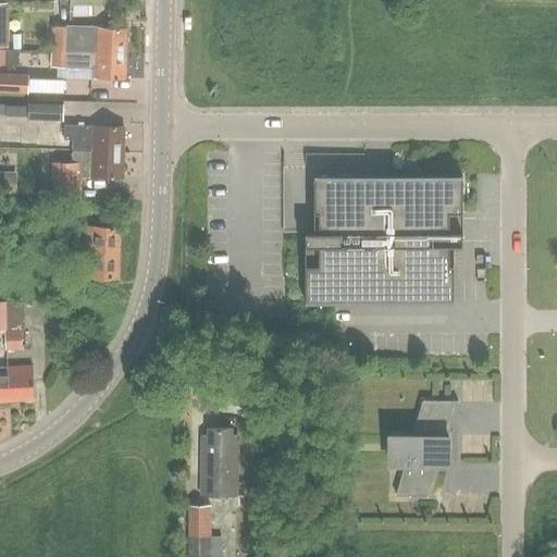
[(0,3),(0,48),(9,48),(9,4),(0,3)]
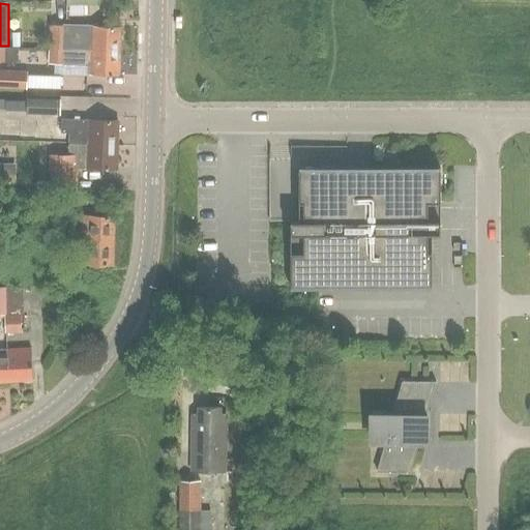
[(50,40),(50,50),(67,50),(88,51),(120,52),(121,27),(51,25),(50,34),(50,40)]
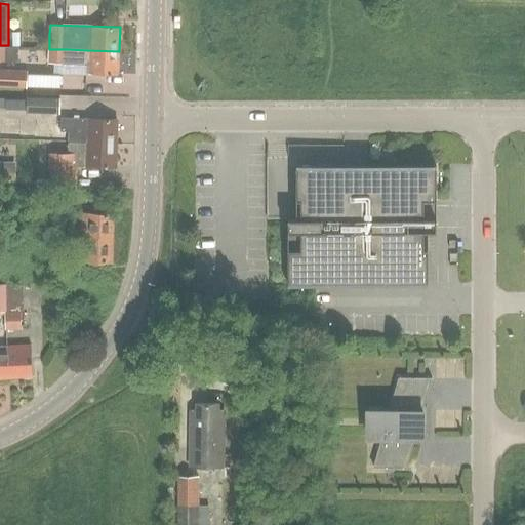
[(4,48),(4,64),(17,64),(18,48),(4,48)]
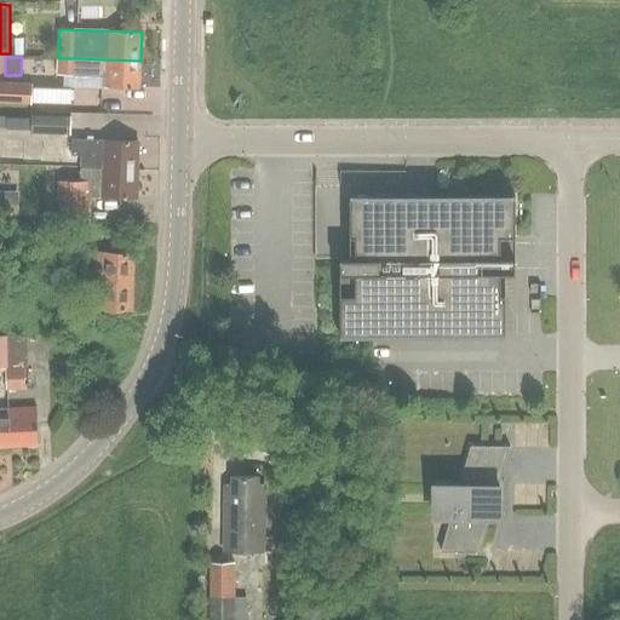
[(58,58),(57,75),(78,76),(102,76),(102,87),(139,89),(141,61),(103,59),(79,58),(58,58)]
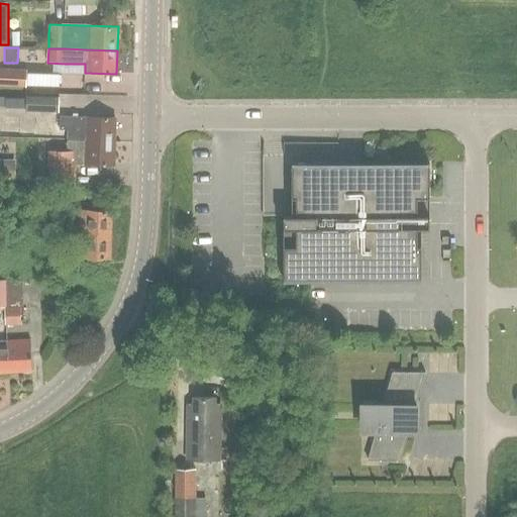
[(0,68),(0,85),(25,87),(26,69),(0,68)]
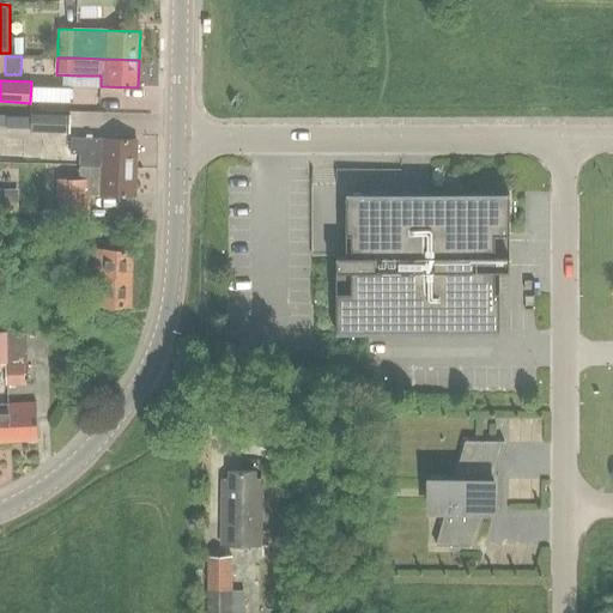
[(31,129),(31,132),(70,133),(70,115),(31,114),(31,117),(31,129)]
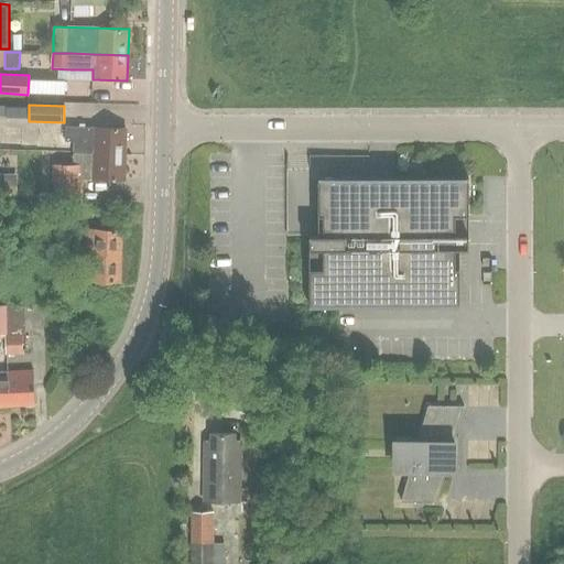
[(74,153),(125,155),(126,129),(65,128),(65,142),(74,142),(74,153)]
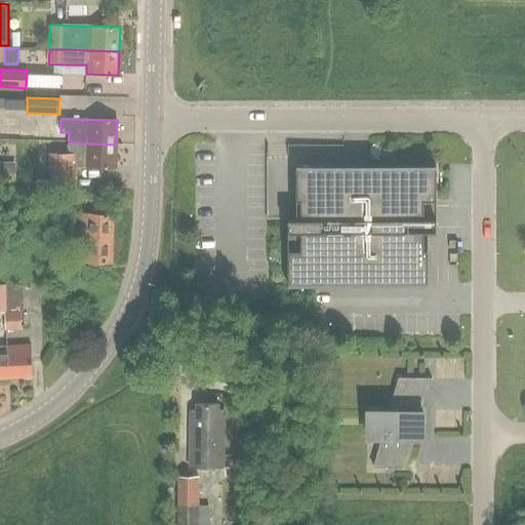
[(115,168),(116,145),(69,143),(68,155),(50,154),(49,180),(38,180),(37,190),(76,191),(77,167),(115,168)]
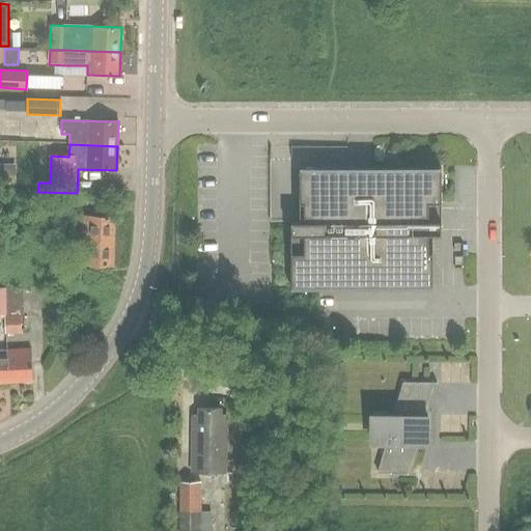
[(0,165),(0,184),(17,184),(16,165),(0,165)]
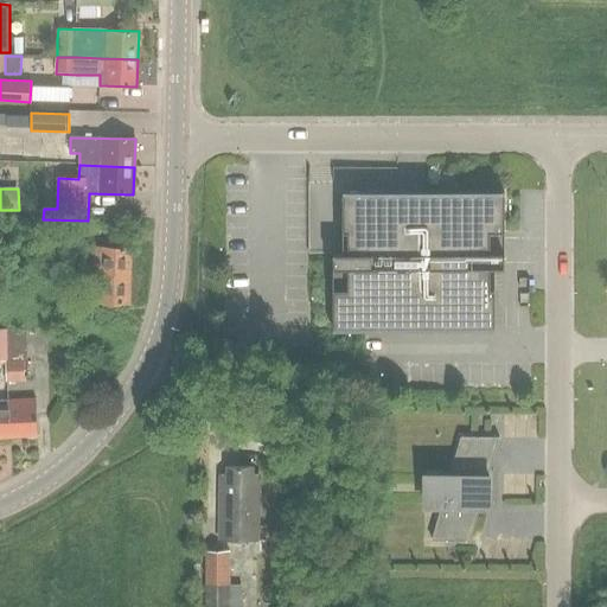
[(504,269),(504,192),(343,192),(343,234),(347,234),(347,254),(333,254),(333,331),(496,331),(496,289),(490,289),(490,269),(504,269)]
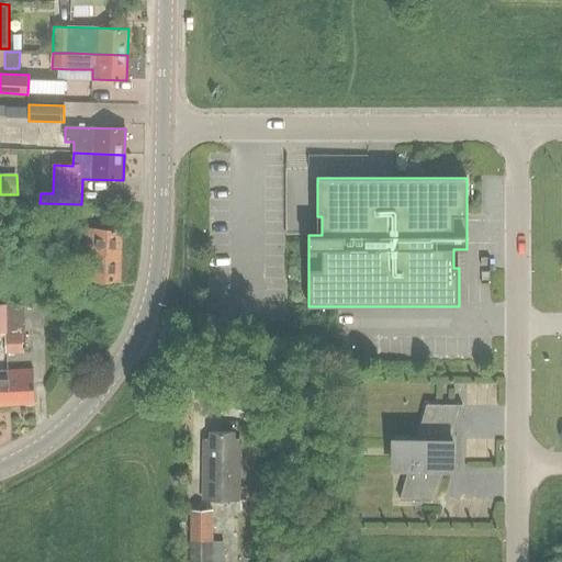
[(87,229),(87,255),(121,256),(122,231),(87,229)]
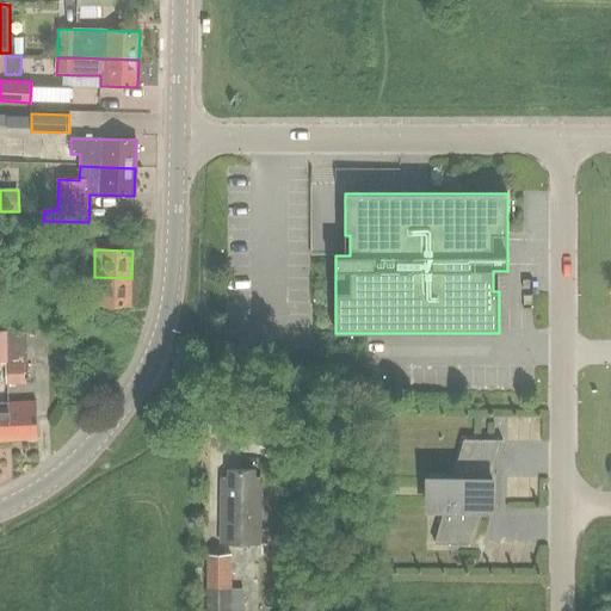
[(130,307),(131,278),(94,277),(93,306),(130,307)]
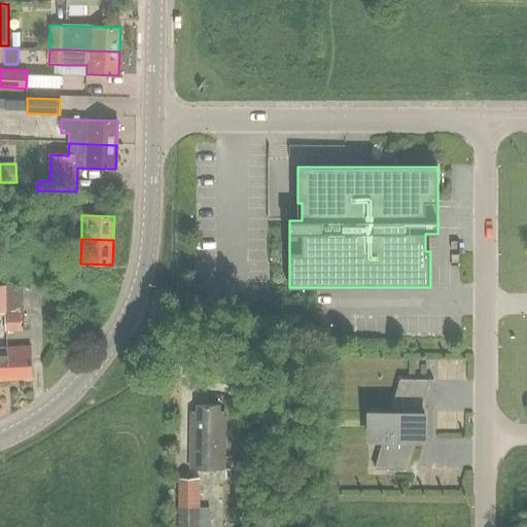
[(21,313),(5,314),(6,331),(22,330),(21,313)]
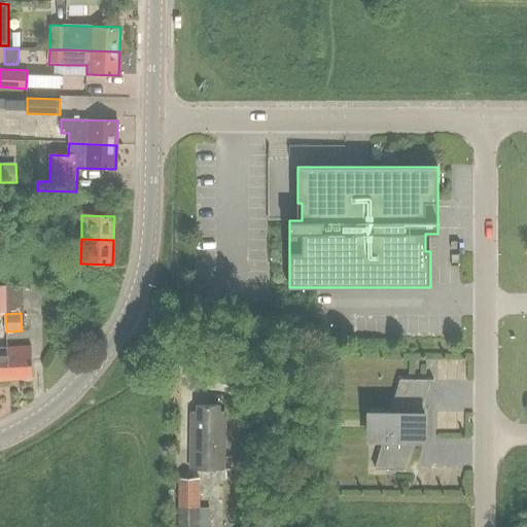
[(7,348),(8,380),(32,379),(31,346),(7,348)]
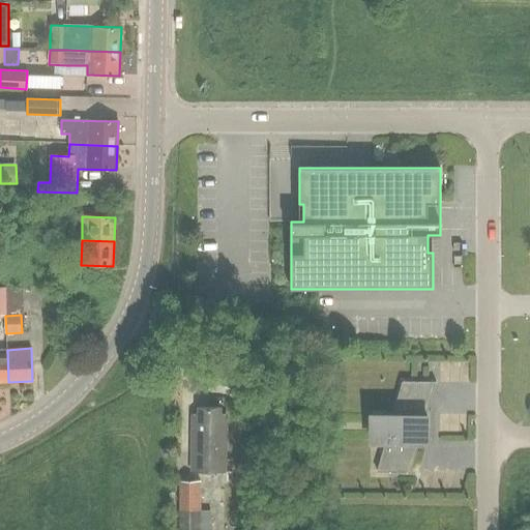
[(0,382),(8,382),(7,350),(0,350),(0,382)]
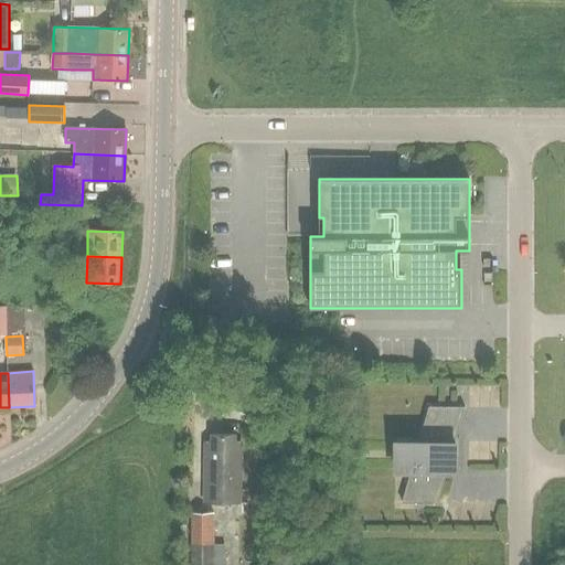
[(455,472),(455,443),(449,441),(465,407),(428,407),(418,443),(395,443),(387,470),(411,471),(401,504),(437,504),(446,472),(455,472)]
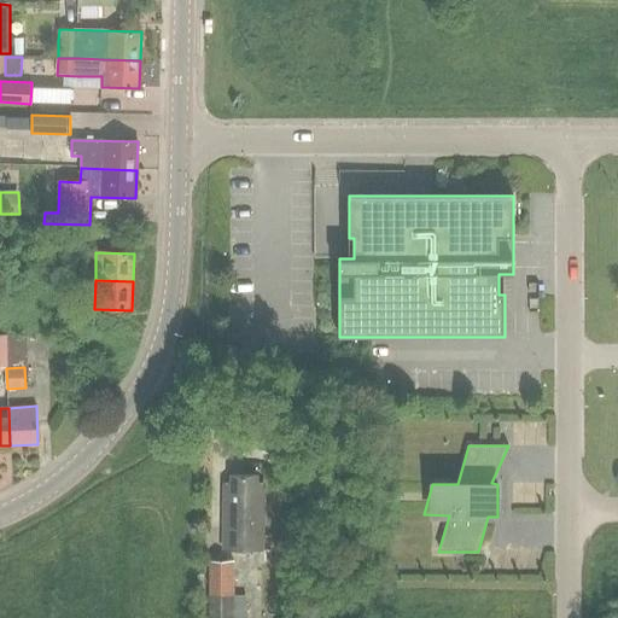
[(256,477),(232,476),(232,484),(226,484),(225,551),(262,551),(262,485),(256,485),(256,477)]
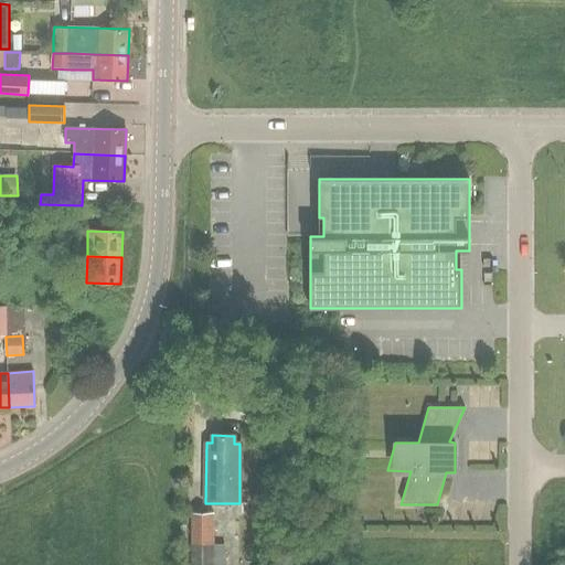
[(213,545),(213,542),(213,514),(191,514),(191,545),(213,545)]
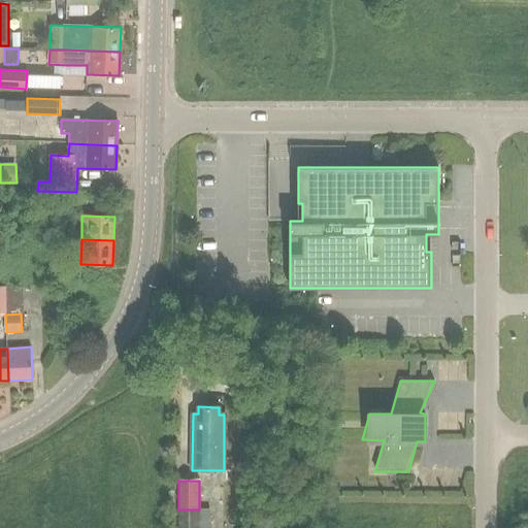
[(198,527),(199,515),(199,509),(178,509),(177,527),(198,527)]
